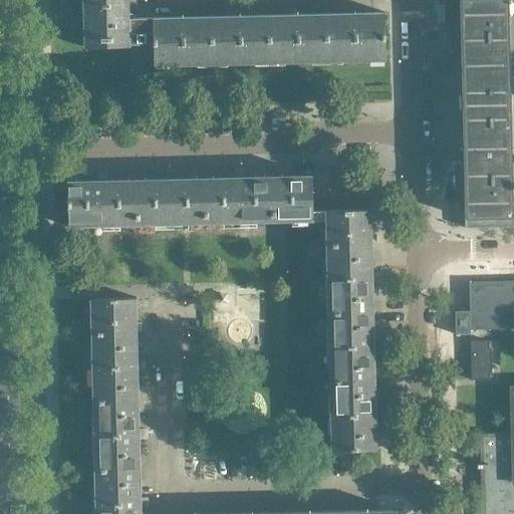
[(130,18),(129,0),(82,0),(84,41),(131,40),(130,32),(154,32),(153,23),(155,23),(154,17),(130,18)]
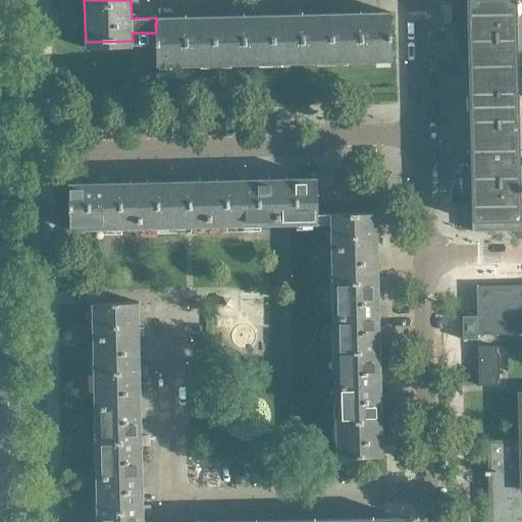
[(521,0),(467,0),(468,23),(459,24),(459,52),(468,52),(470,117),(471,166),(462,167),(463,195),(472,195),(472,230),(521,229),(521,0)]
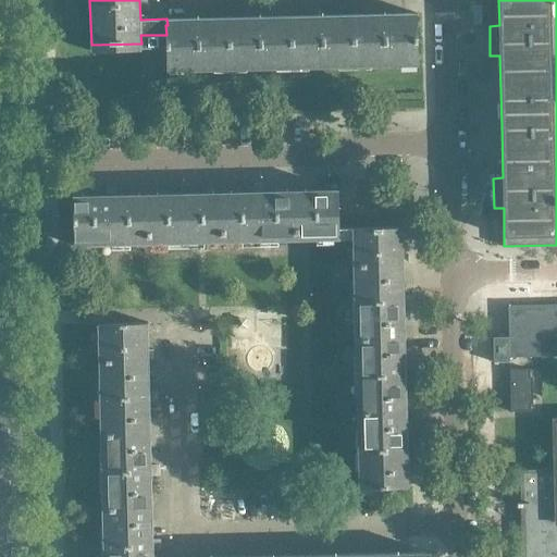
[(418,65),(417,22),(400,23),(399,19),(168,25),(165,25),(166,35),(166,72),(418,65)]
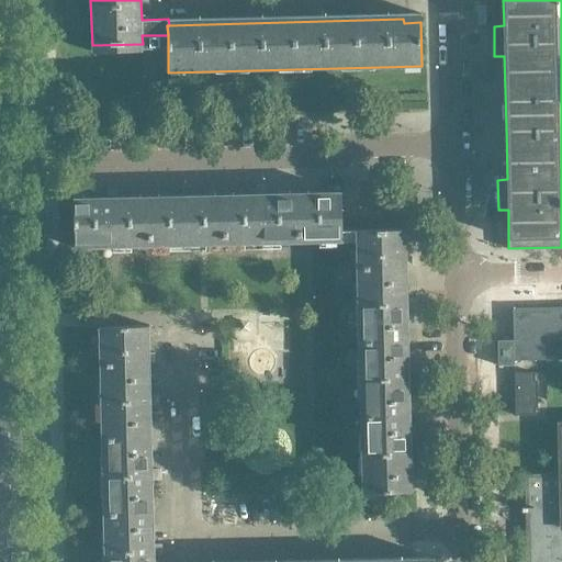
[(343,242),(341,216),(341,191),(299,192),(300,243),(343,242)]
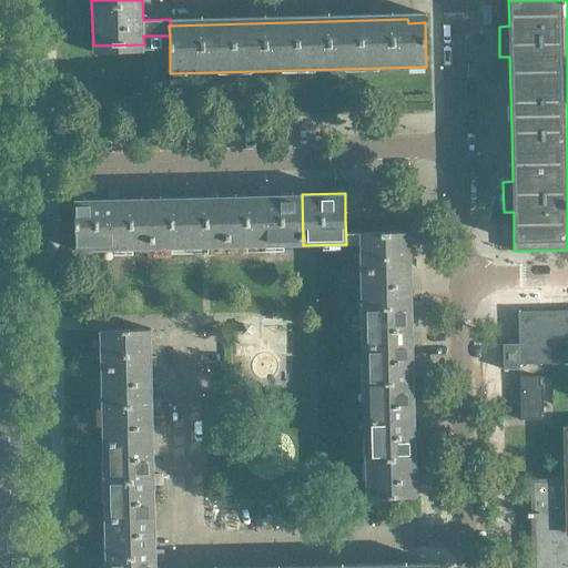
[(303,245),(302,194),(226,195),(227,246),(303,245)]
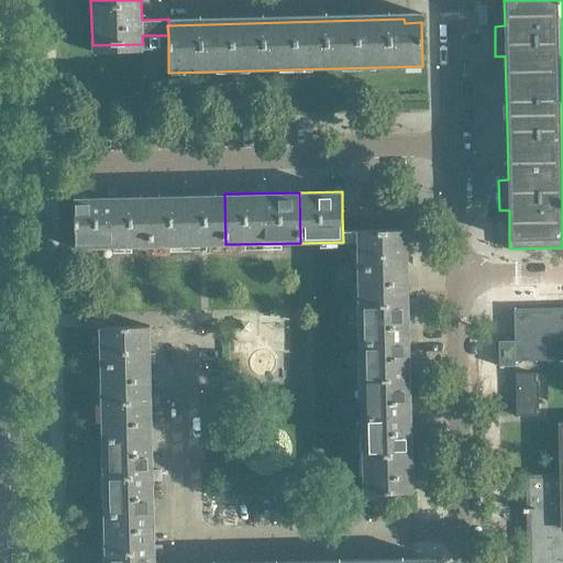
[(225,244),(224,194),(150,196),(151,246),(225,244)]
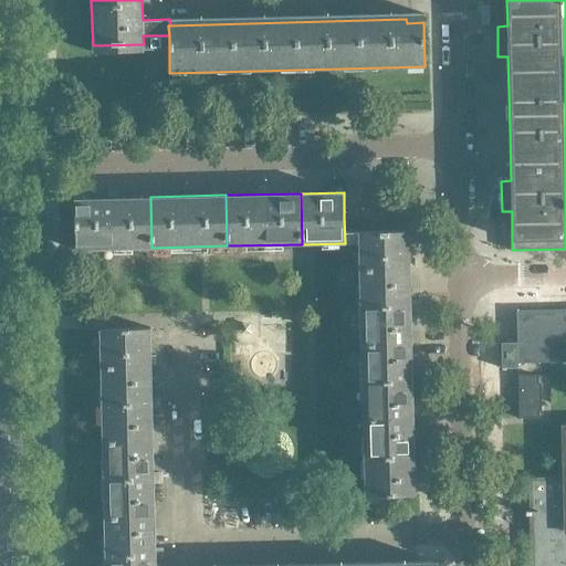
[(152,248),(150,197),(74,199),(75,250),(152,248)]
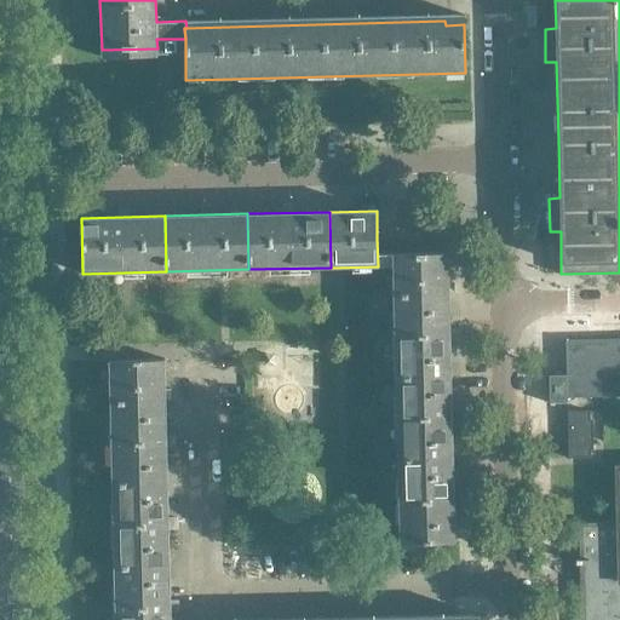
[(448,283),(448,258),(448,252),(392,253),(392,274),(392,293),(392,296),(448,294),(448,293),(453,292),(453,283),(448,283)]
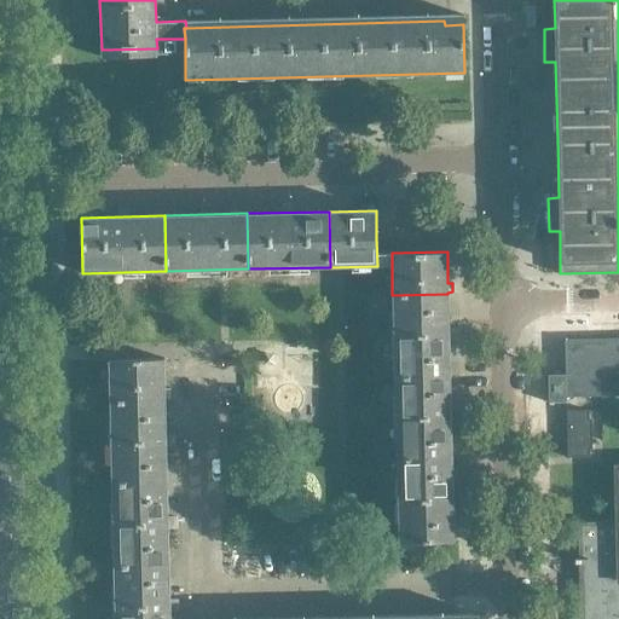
[(450,376),(449,329),(447,294),(392,295),(394,377),(450,376)]
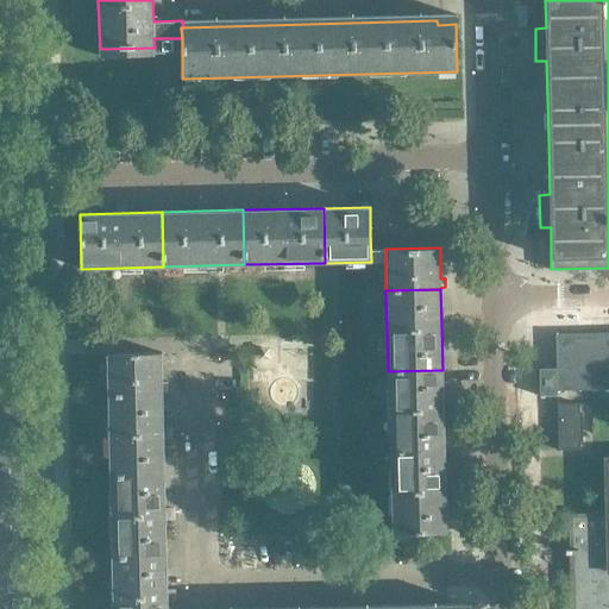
[(608,389),(608,332),(556,334),(557,369),(557,391),(608,389)]
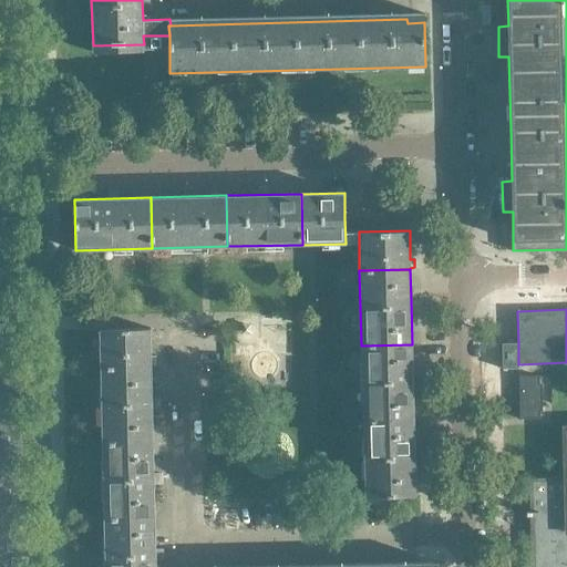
[(151,357),(151,333),(151,328),(100,329),(101,368),(152,367),(152,366),(156,364),(155,357),(151,357)]
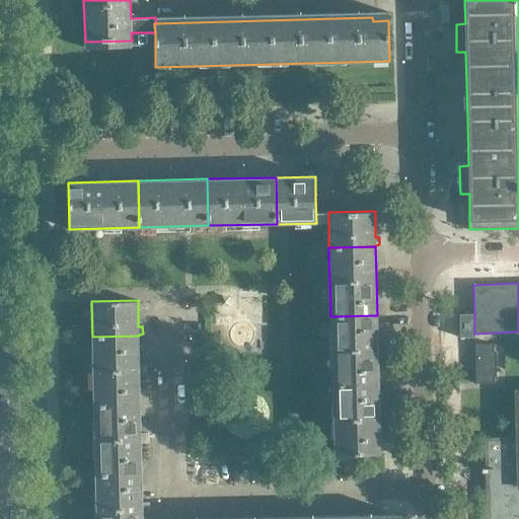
[(474,334),(474,314),(459,314),(460,338),(474,338),(474,334)]
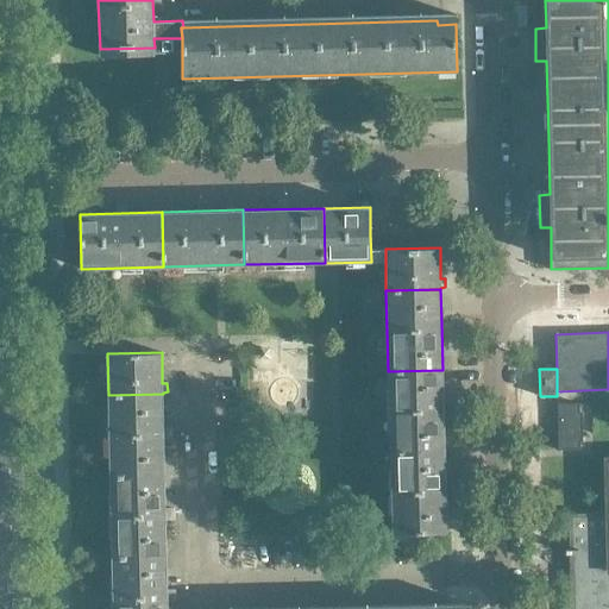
[(445,451),(444,405),(443,370),(388,371),(390,452),(445,451)]
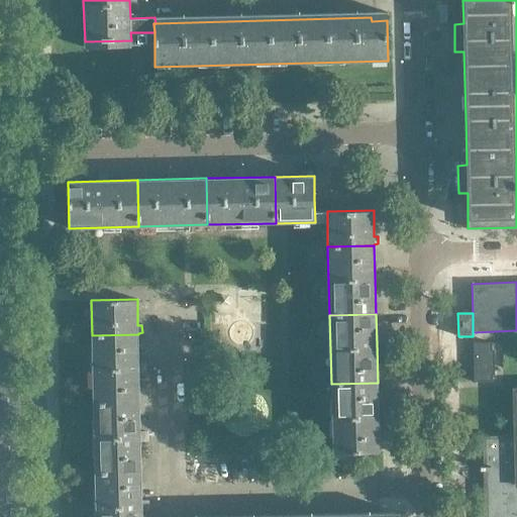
[(139,402),(138,363),(138,334),(92,335),(93,404),(139,402)]
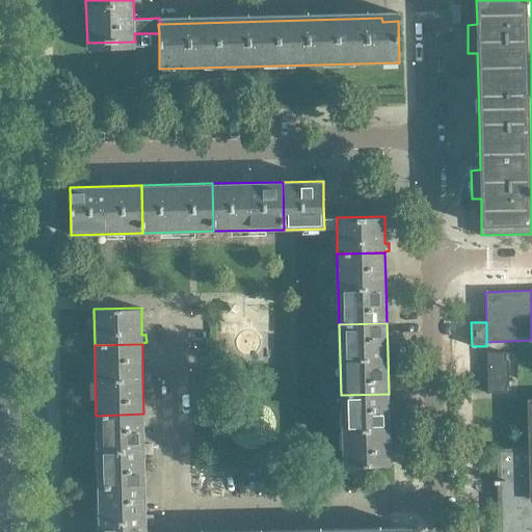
[(486,395),(507,394),(506,352),(485,353),(486,395)]
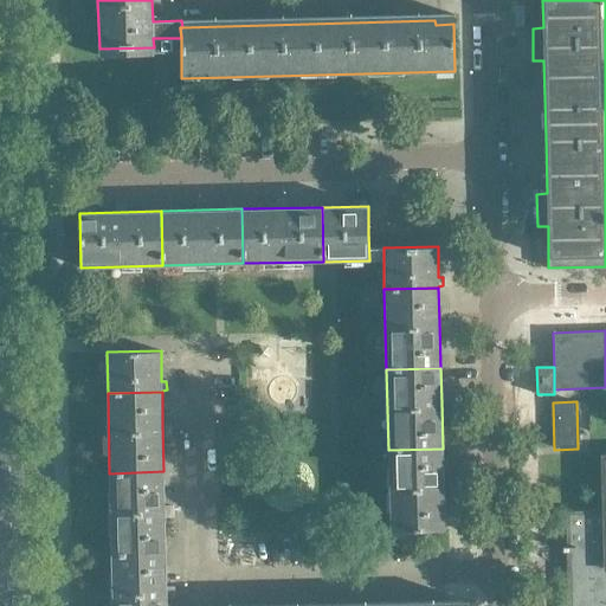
[(444,529),(443,483),(443,449),(388,450),(389,530),(444,529)]
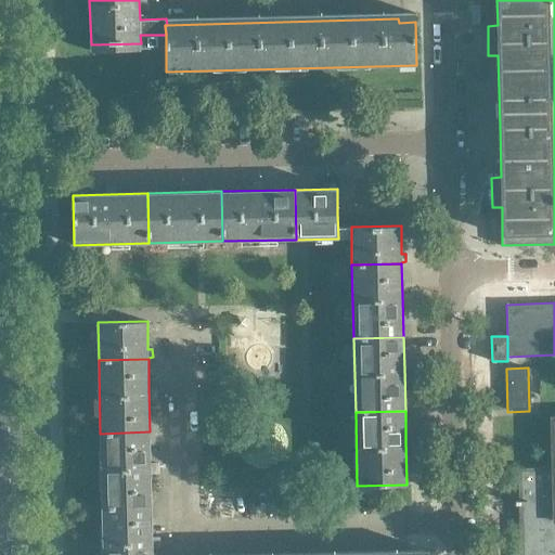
[(152,505),(151,463),(150,431),(100,434),(102,507),(152,505)]
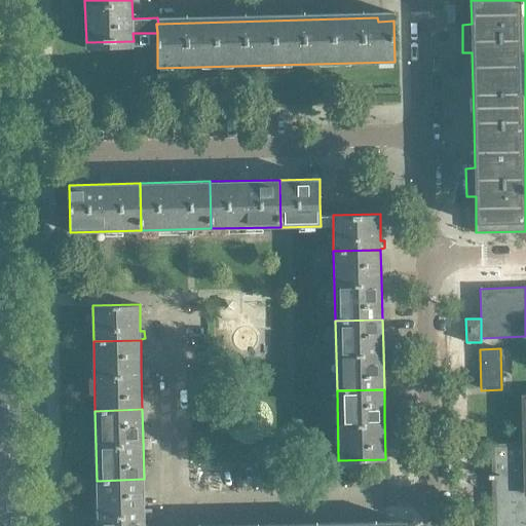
[(525,525),(525,445),(494,447),(494,474),(488,474),(488,478),(494,478),(495,525),(525,525)]
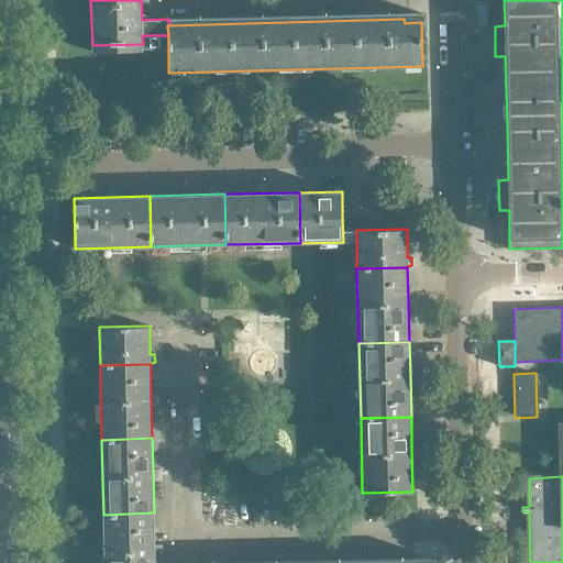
[(155,562),(154,512),(103,515),(105,562),(155,562)]
